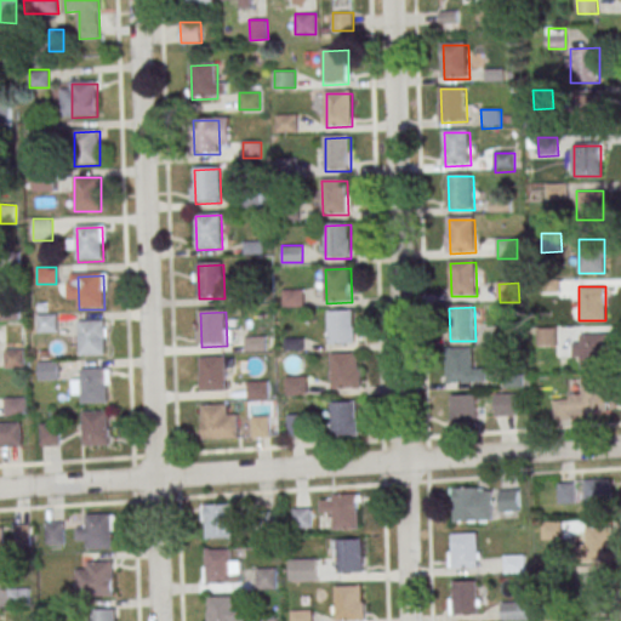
[(330,313),(355,312),(357,346),(330,346),(330,313)]
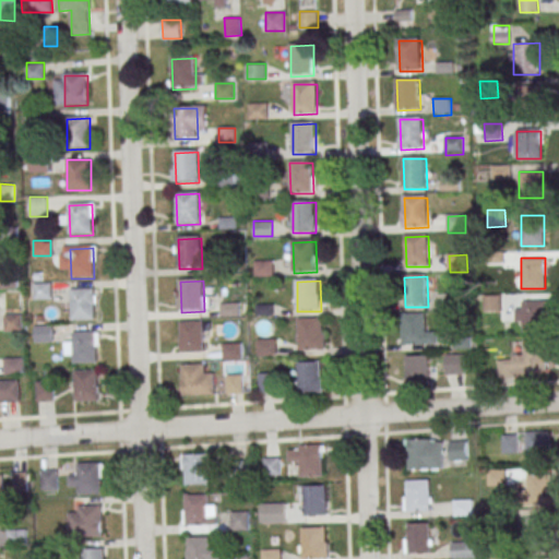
[(50,283),(35,283),(35,298),(50,298),(50,283)]
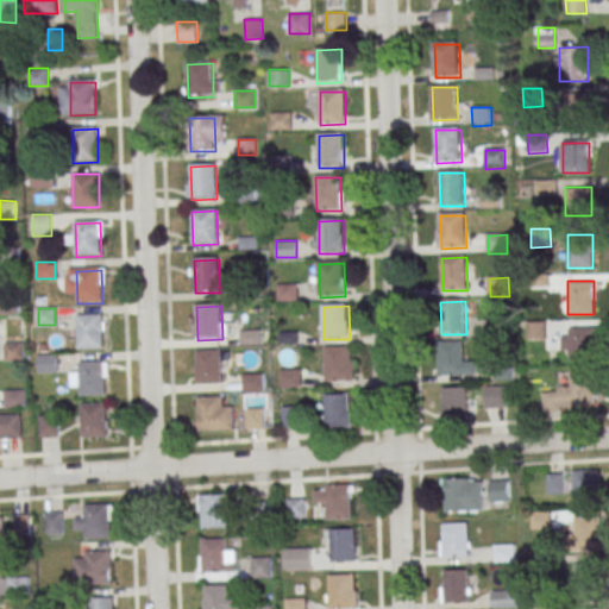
[(79,318),(104,316),(105,350),(80,351),(79,318)]
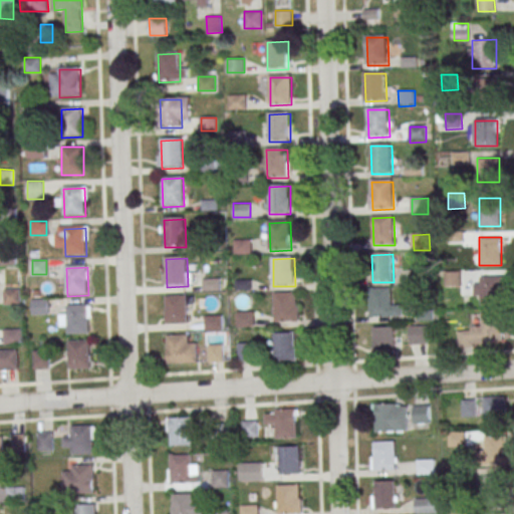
[(445,273),(461,273),(461,288),(445,288),(445,273)]
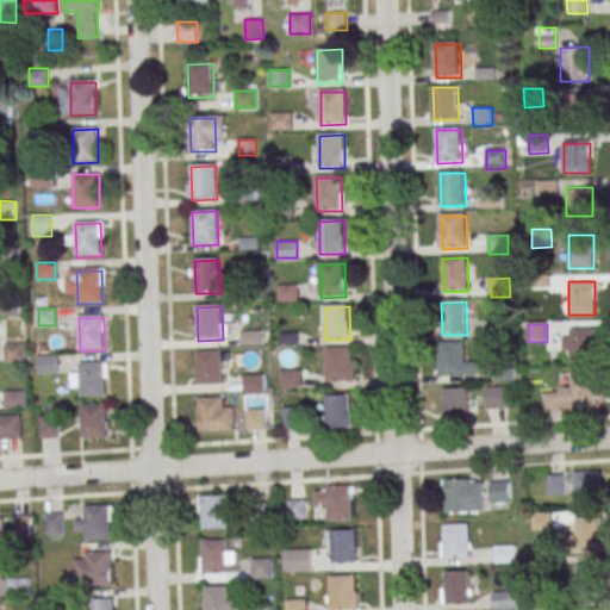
[(601,360),(601,328),(564,328),(564,361),(601,360)]
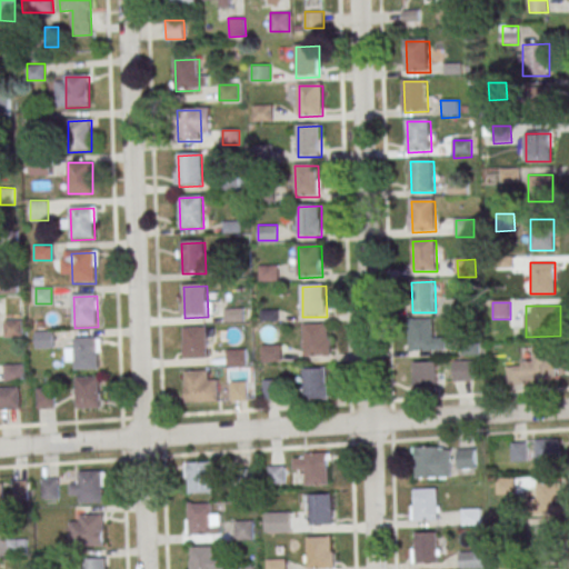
[(5,336),(21,336),(21,320),(5,320),(5,336)]
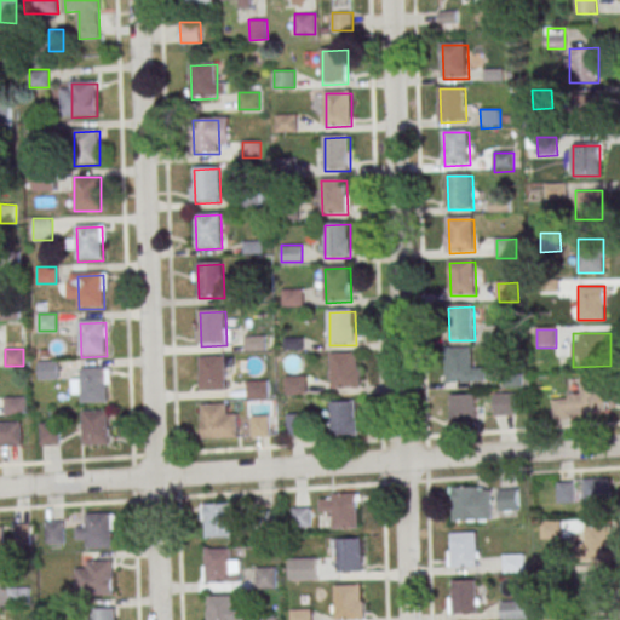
[(447,350),(472,350),(472,371),(484,371),(484,384),(447,385),(447,350)]
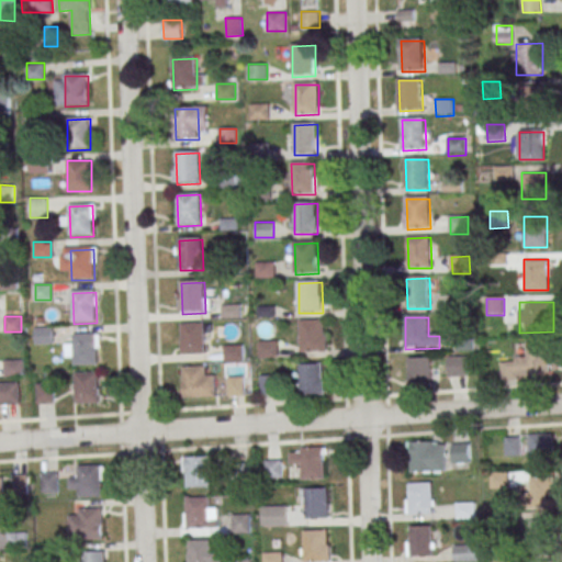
[(301,323),(324,322),(325,352),(302,352),(301,323)]
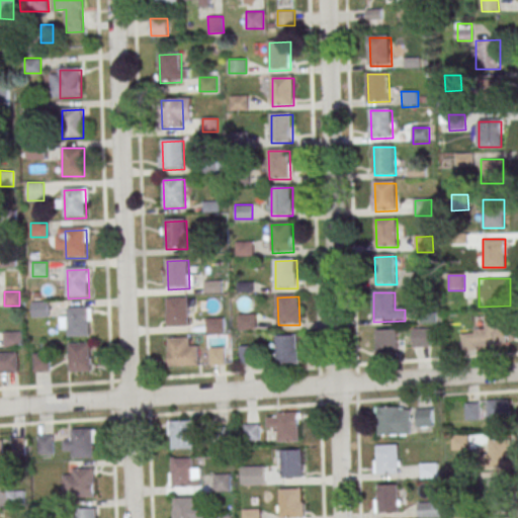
[(168,299),(189,298),(190,327),(169,328),(168,299)]
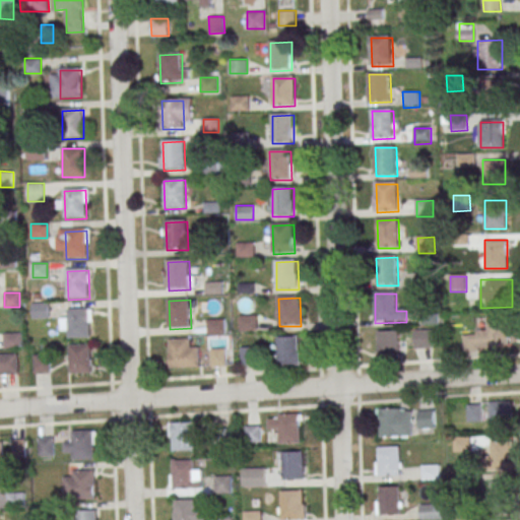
[(49,303),(33,303),(33,318),(49,318),(49,303)]
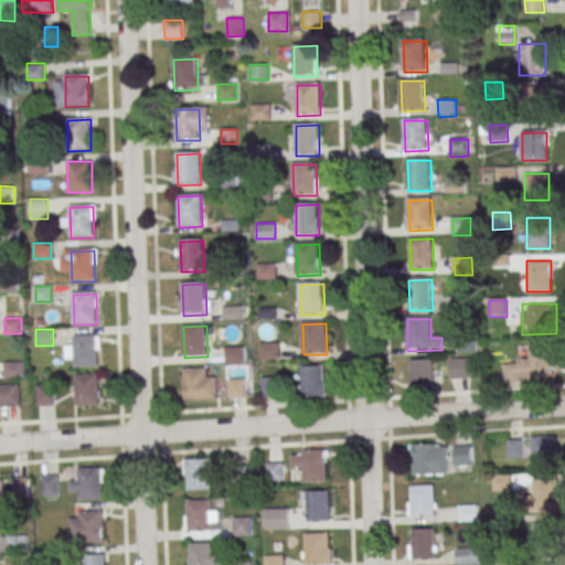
[(74,339),(97,339),(98,369),(75,370),(74,339)]
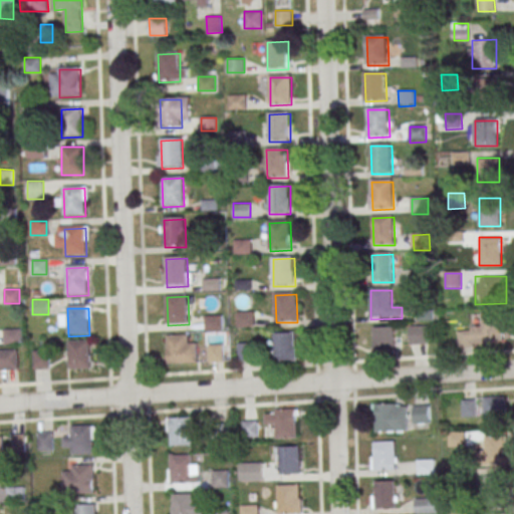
[(254,311),(237,311),(237,325),(254,325),(254,311)]
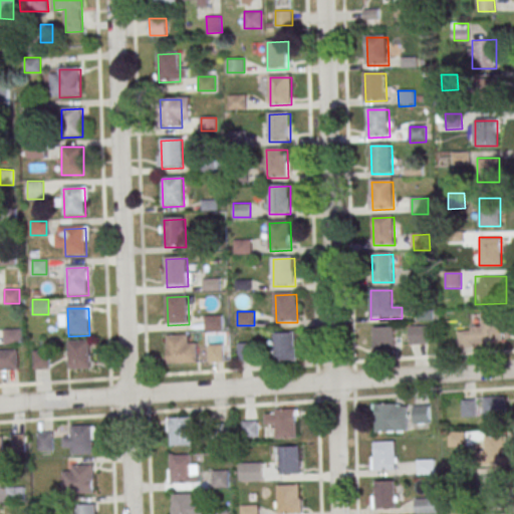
[(458,346),(509,344),(508,312),(481,313),(481,326),(458,326),(458,346)]
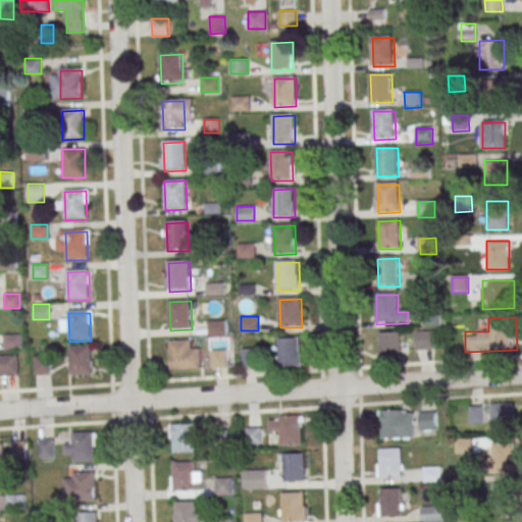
[(226,320),(207,320),(207,335),(226,335),(226,320)]
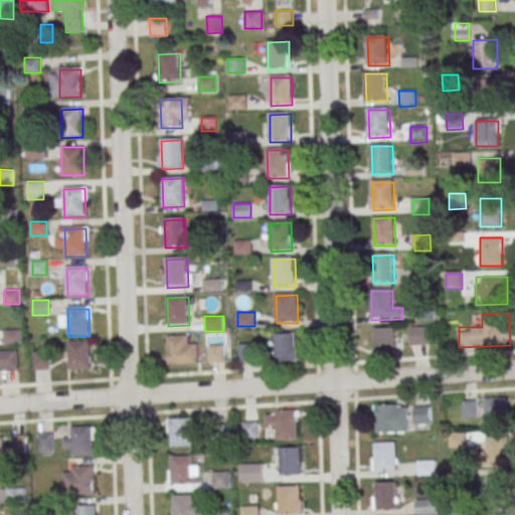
[(410,328),(427,327),(427,346),(411,347),(410,328)]
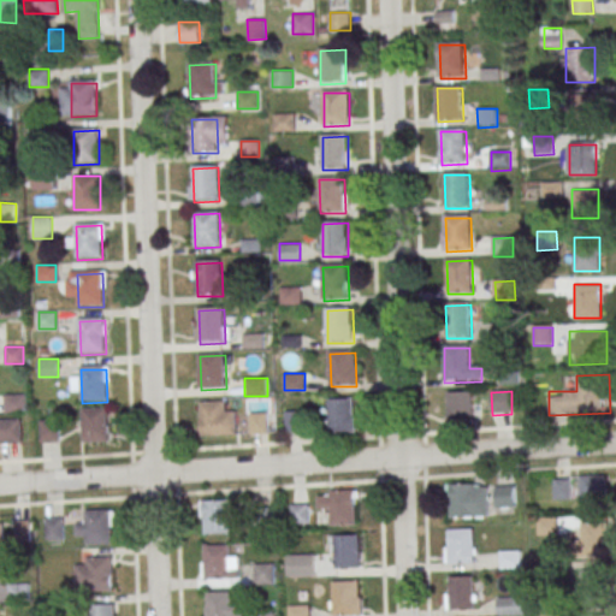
[(5,394),(5,413),(25,413),(25,394),(5,394)]
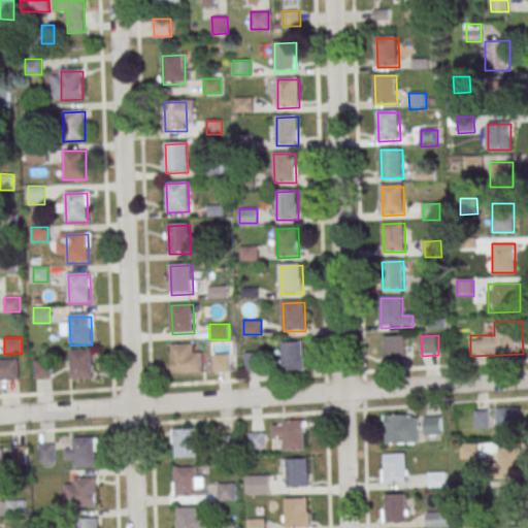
[(384,338),(405,338),(406,366),(385,367),(384,338)]
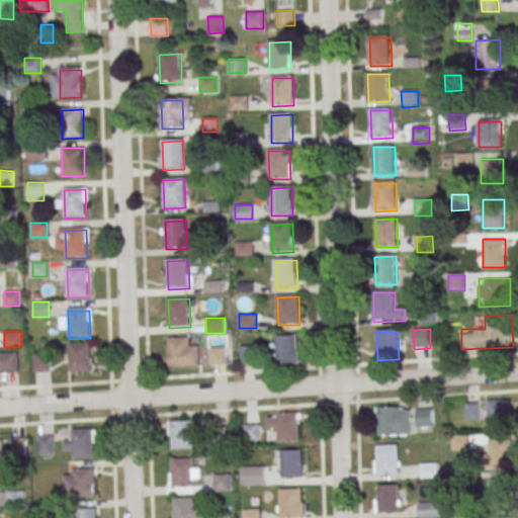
[(276,338),(297,337),(298,365),(277,365),(276,338)]
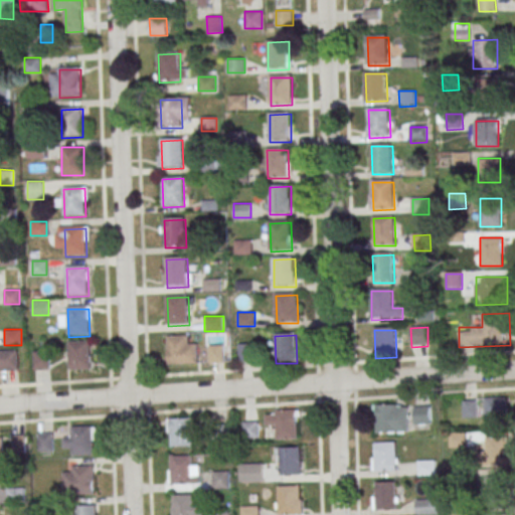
[(168,339),(189,338),(190,366),(169,367),(168,339)]
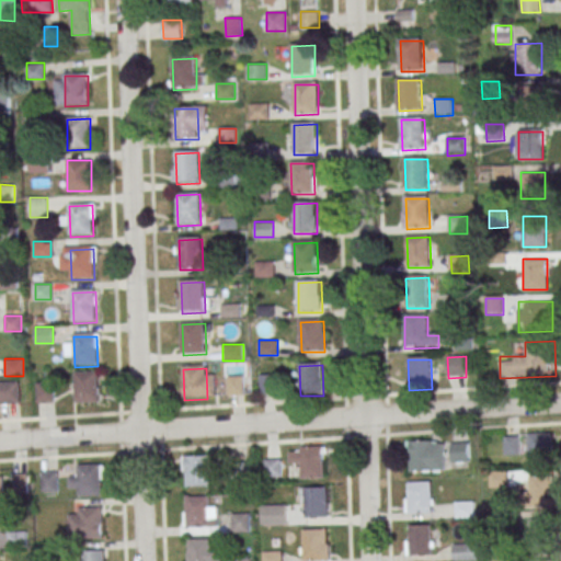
[(75,375),(98,374),(99,404),(76,404),(75,375)]
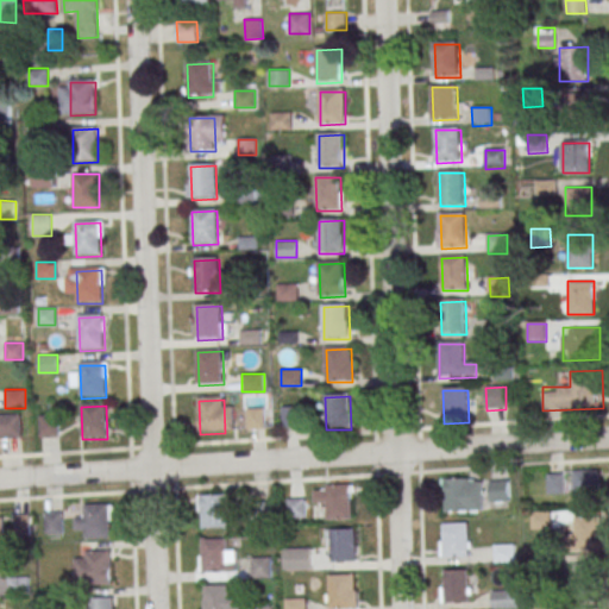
[(248,407),(248,427),(264,427),(264,407),(248,407)]
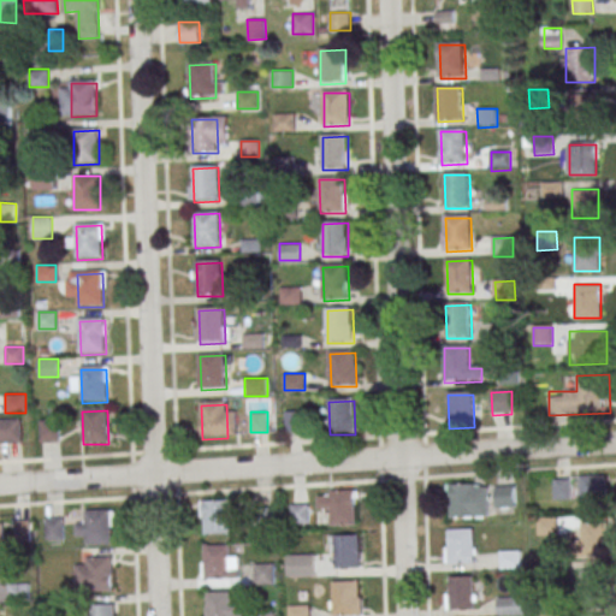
[(22,419),(0,418),(0,446),(22,448),(22,419)]
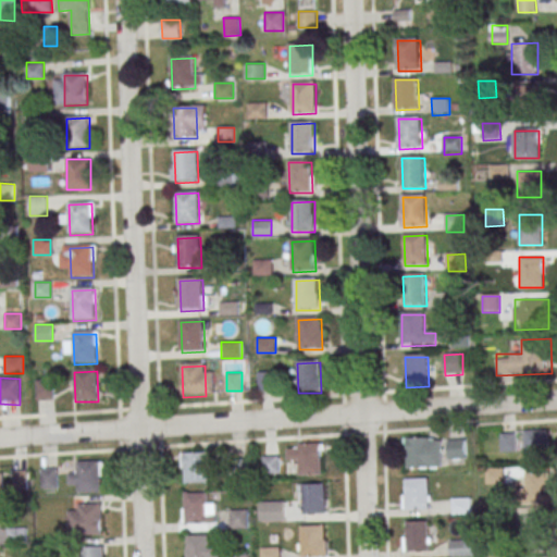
[(52,399),(52,379),(36,379),(36,399),(52,399)]
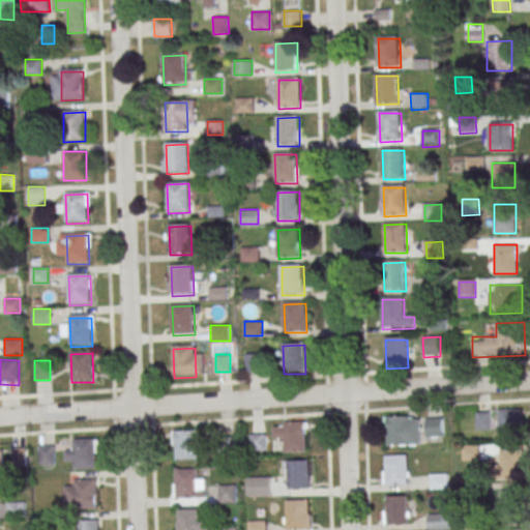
[(499,412),(521,411),(522,440),(500,440),(499,412)]
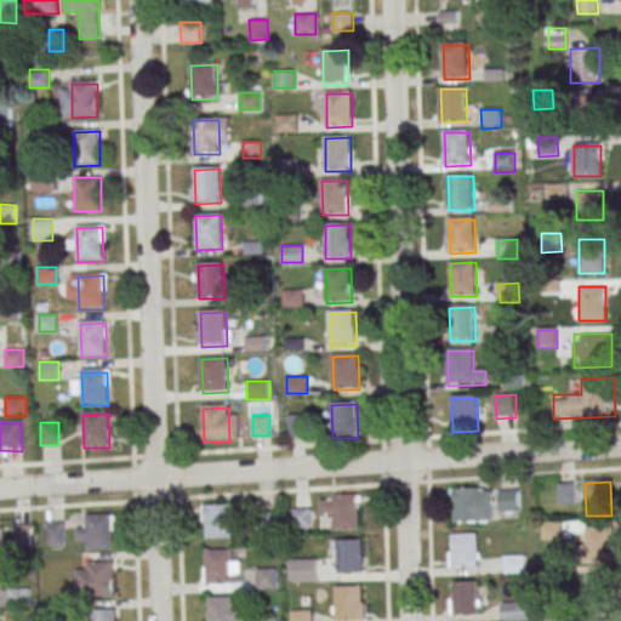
[(558,502),(576,502),(576,483),(558,483),(558,502)]
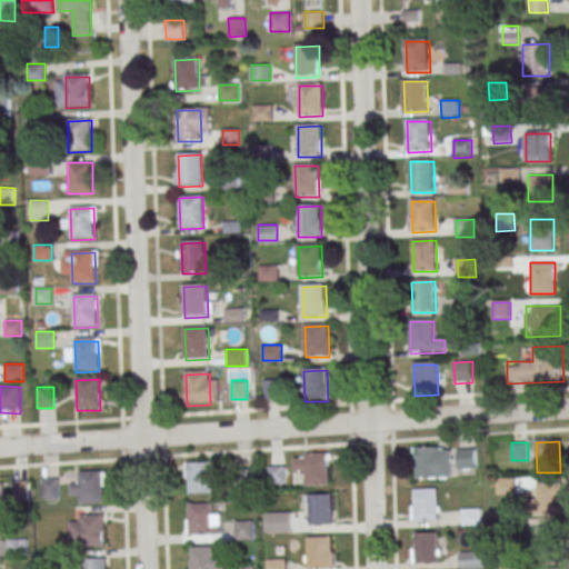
[(457,469),(476,469),(476,448),(457,448),(457,469)]
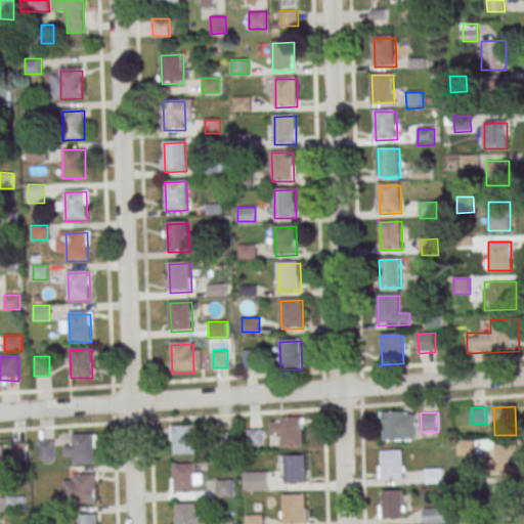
[(383,415),(404,413),(404,417),(416,417),(417,442),(383,443),(383,415)]
